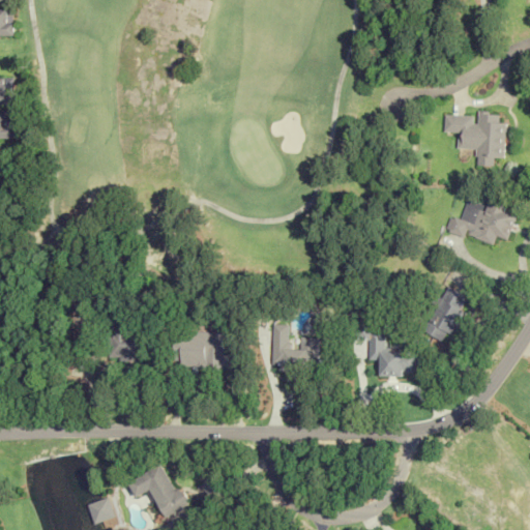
[(0,34),(15,34),(15,8),(0,7),(0,34)]
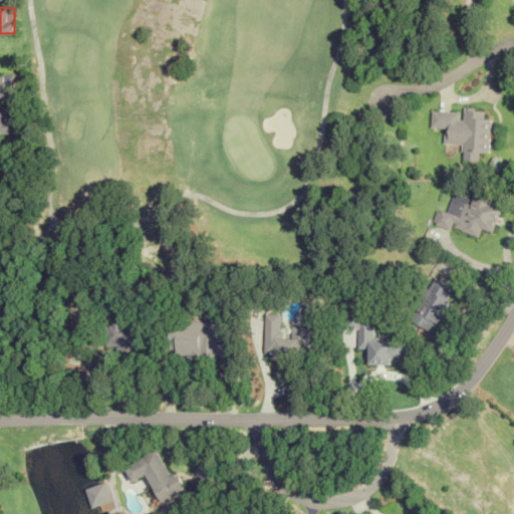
[(0,100),(15,100),(15,75),(0,74),(0,100)]
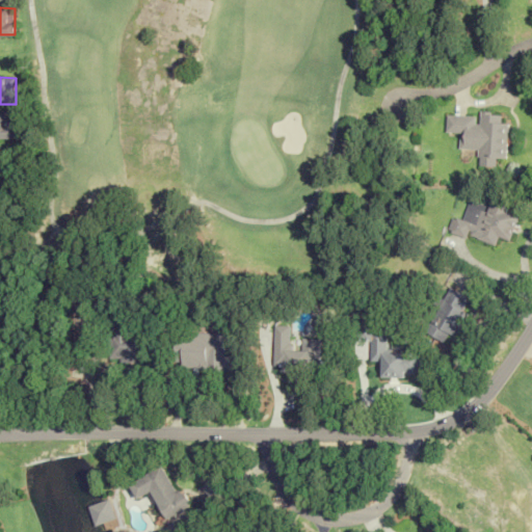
[(0,137),(16,137),(16,111),(0,111),(0,137)]
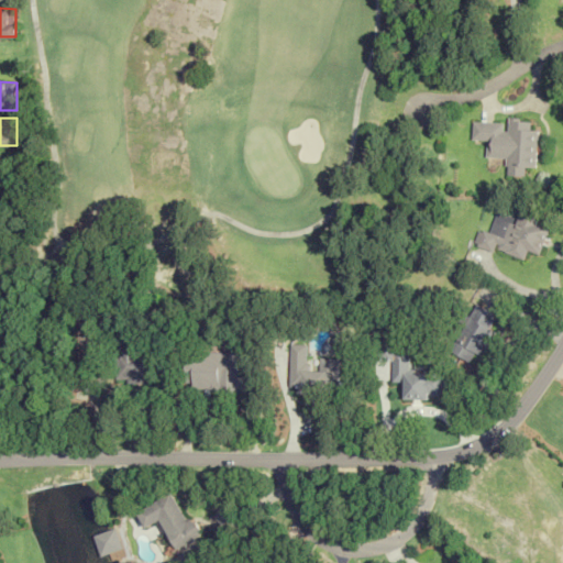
[(534,167),(536,130),(529,129),(530,120),(507,119),(506,123),(471,121),(470,141),(486,141),(485,157),(507,158),(506,175),(525,176),(526,167),(534,167)]
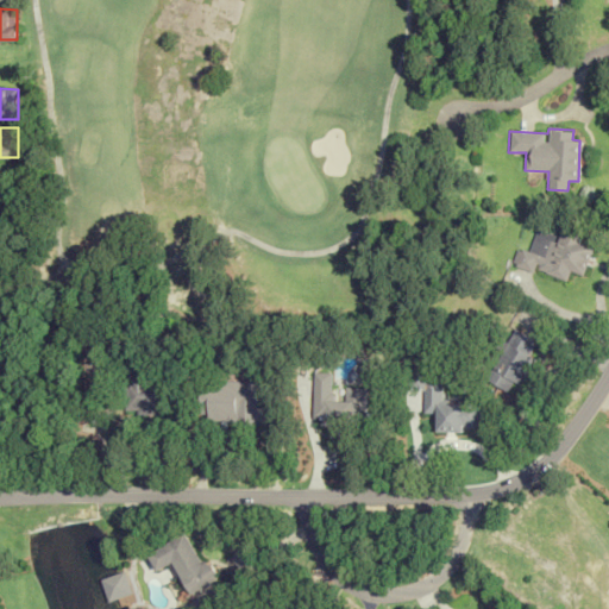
[(537,230),(531,252),(515,248),(510,265),(566,281),(569,271),(583,276),(591,246),(581,243),(584,230),(563,224),(559,236),(537,230)]
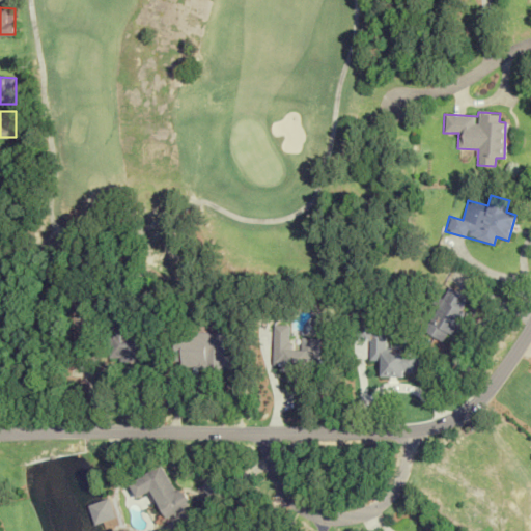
[(473,299),(448,287),(442,299),(438,297),(421,329),(441,338),(446,330),(455,334),(473,299)]
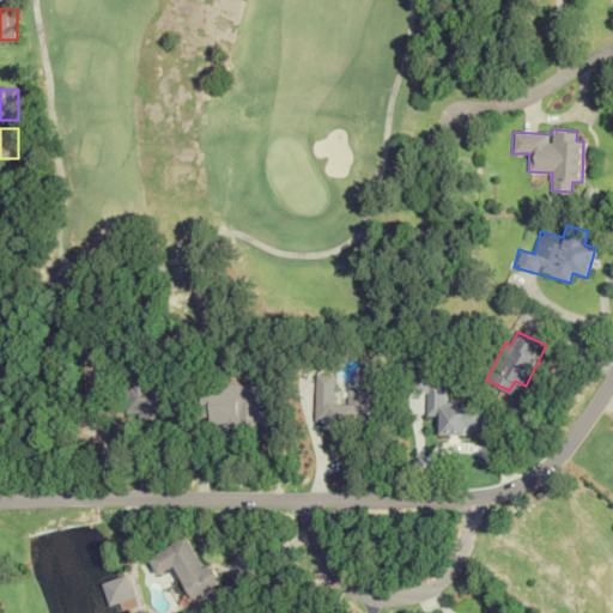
[(127,416),(170,416),(170,380),(153,380),(153,364),(127,363),(127,416)]
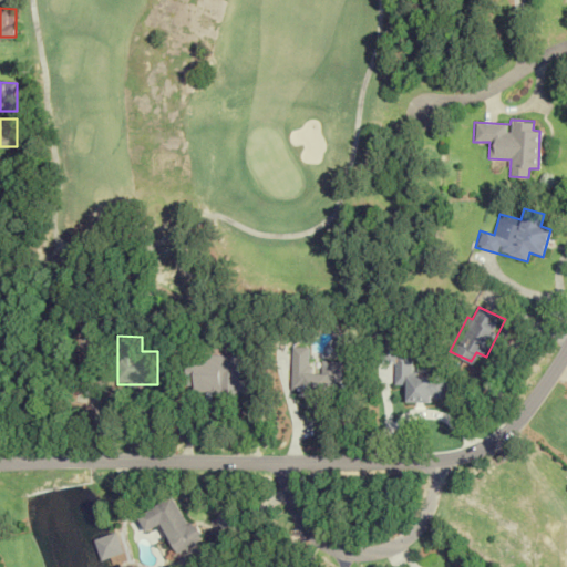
[(310,347),(292,347),(292,397),(338,397),(338,361),(322,361),(322,373),(310,373),(310,347)]
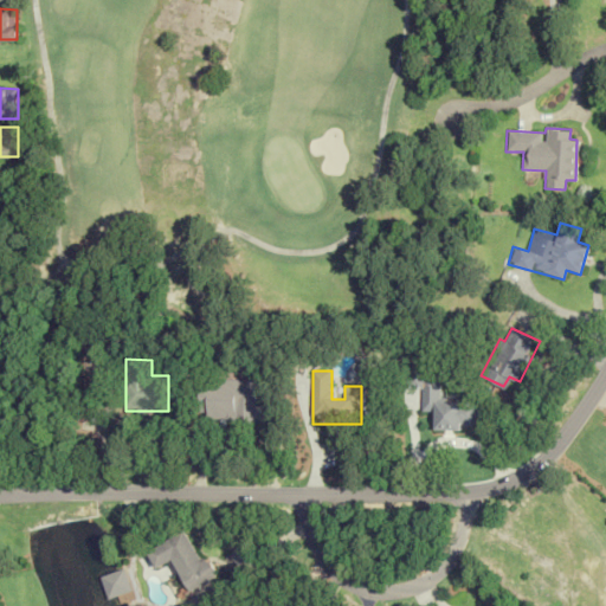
[(421,411),(434,412),(434,429),(478,429),(478,401),(439,401),(440,379),(423,378),(421,411)]
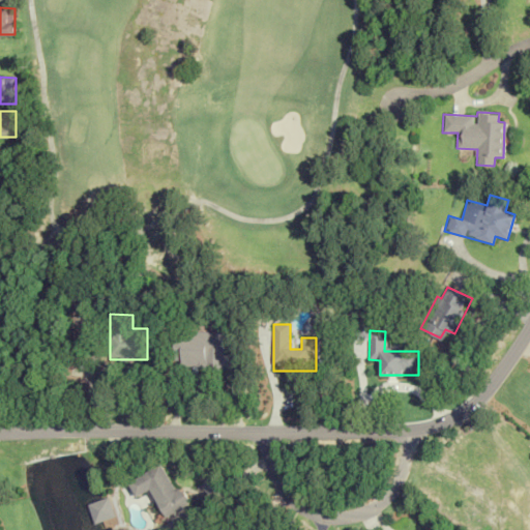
[(175,360),(181,360),(181,370),(224,370),(224,331),(175,331),(175,360)]
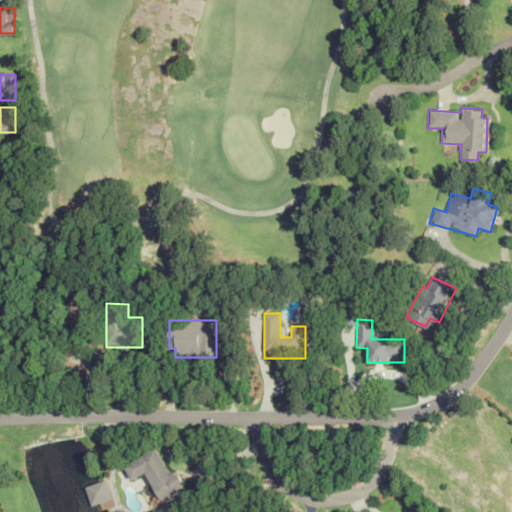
[(171,475),(157,448),(126,465),(134,480),(144,474),(159,501),(185,487),(176,472),(171,475)]
